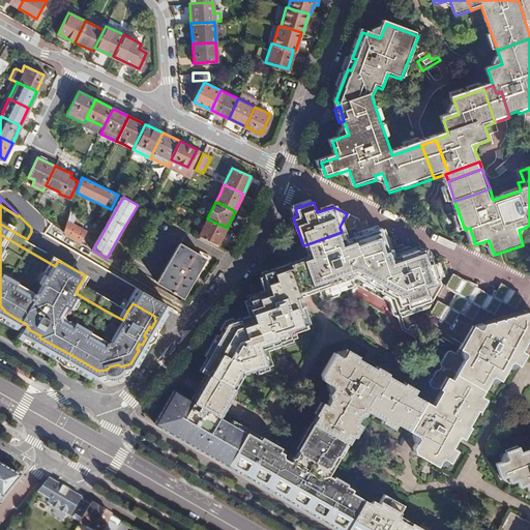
[(72,207),(65,231),(66,234),(81,242),(89,228),(84,225),(88,216),(72,207)]
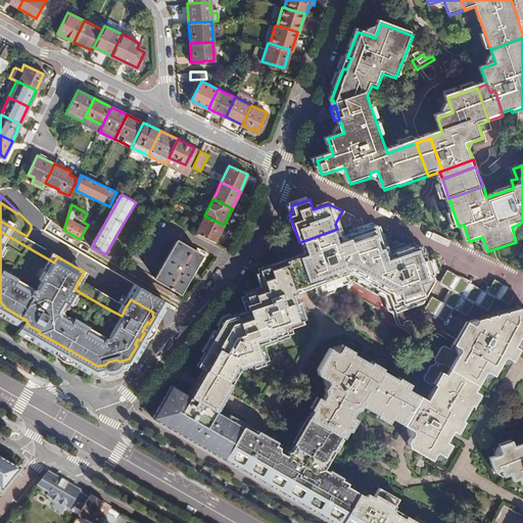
[(197,232),(216,242),(224,225),(204,216),(197,232)]
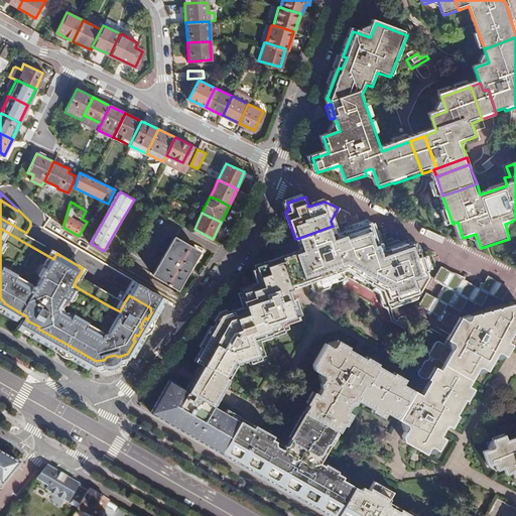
[(53,259),(56,253),(57,251),(26,233),(0,218),(0,228),(20,240),(53,259)]
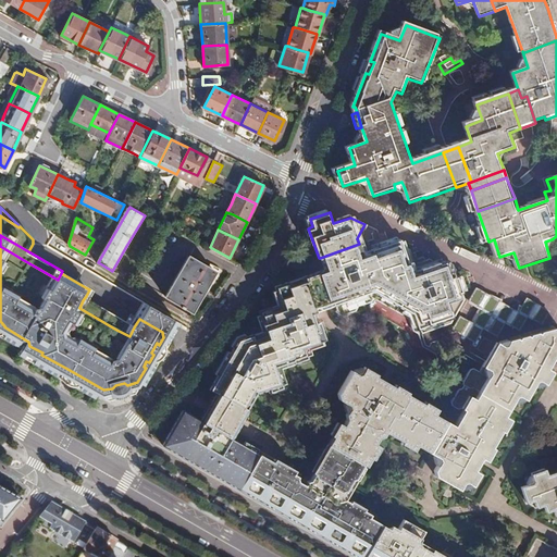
[(390,244),(403,249),(399,239),(390,244)]
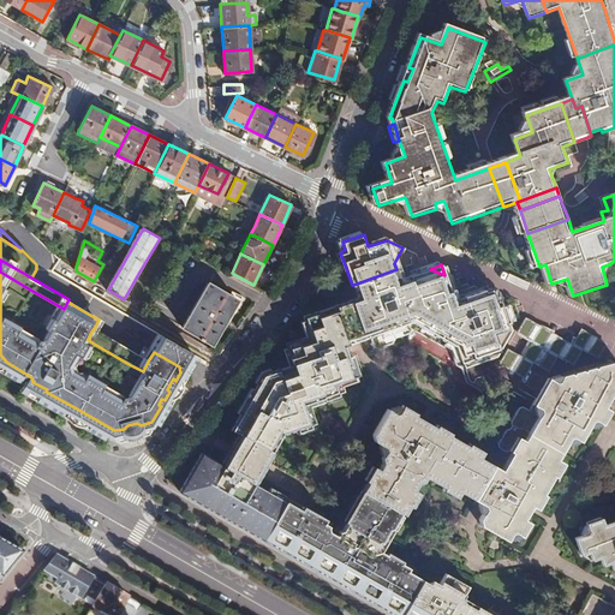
[(358,297),(412,279),(411,275),(408,267),(396,269),(353,285),(358,297)]
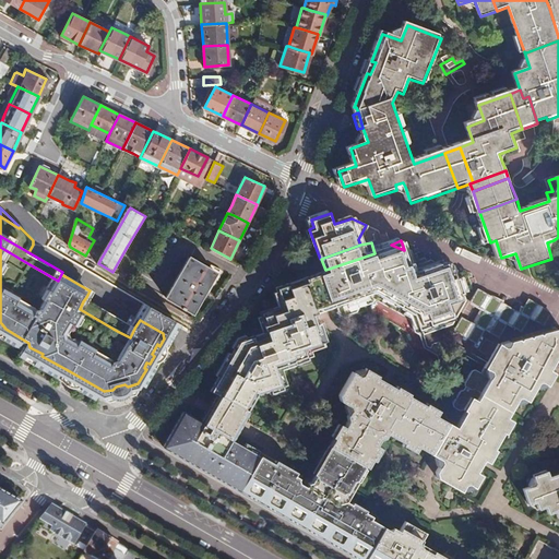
[(404,254),(407,257),(404,250),(391,245),(373,250),(375,253),(378,263),(379,263),(381,268),(395,264),(396,268),(402,266),(401,261),(404,254)]
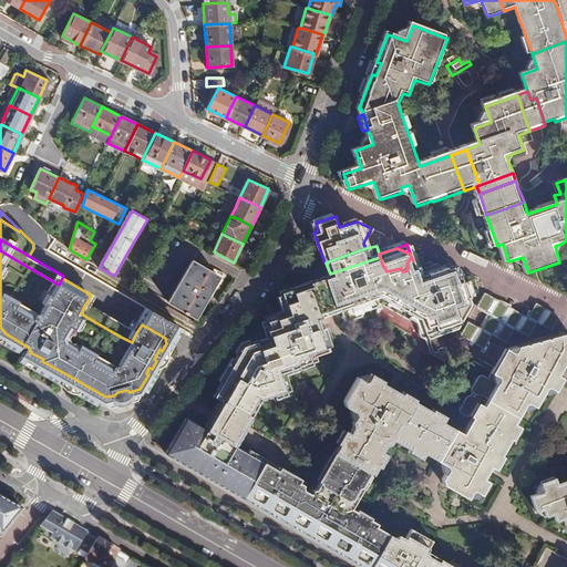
[(383,267),(380,257),(330,274),(327,275),(328,280),(338,308),(339,311),(370,301),(369,297),(358,301),(354,294),(346,296),(346,298),(338,300),(336,295),(344,291),(343,288),(353,285),(354,286),(364,282),(362,276),(369,274),(368,270),(373,268),(374,270),(383,267)]
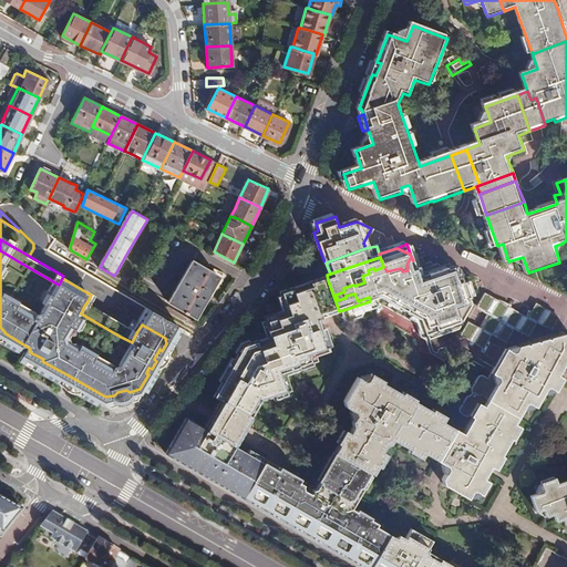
[(445,329),(445,331),(461,326),(456,309),(454,303),(451,305),(449,299),(442,301),(444,309),(435,312),(430,294),(435,291),(432,281),(428,282),(426,278),(419,280),(413,260),(410,258),(406,265),(408,270),(402,271),(401,268),(387,271),(384,267),(383,267),(374,270),(373,268),(368,270),(369,274),(362,276),(364,282),(354,286),(353,285),(343,288),(344,291),(336,295),(338,300),(346,298),(346,296),(354,294),(358,301),(369,297),(377,295),(380,294),(388,297),(401,306),(400,308),(419,320),(424,336),(445,329)]
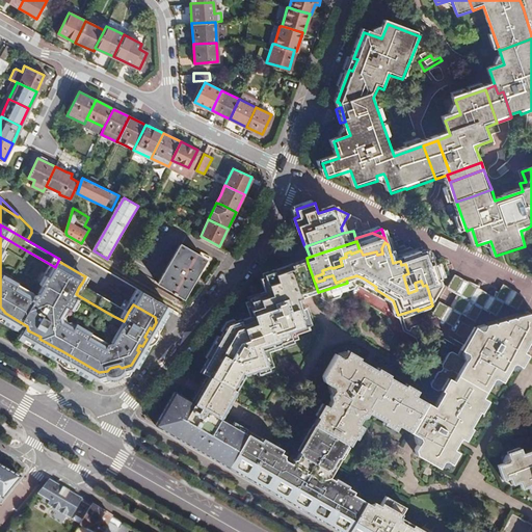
[(207,259),(183,244),(160,282),(173,290),(173,292),(177,294),(177,292),(184,297),(207,259)]
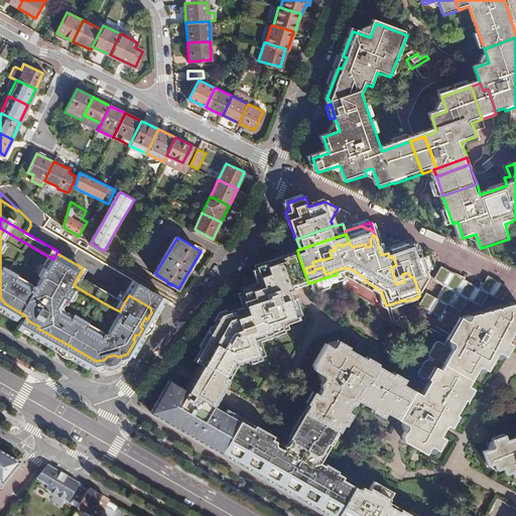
[(390,249),(394,248),(393,243),(391,240),(385,242),(383,237),(379,238),(376,237),(381,255),(388,253),(387,250),(390,249)]
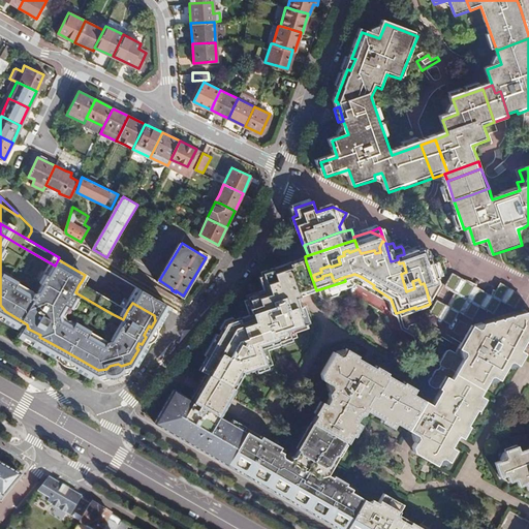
[(436,284),(435,280),(433,275),(426,277),(422,266),(428,263),(422,249),(417,250),(417,249),(404,254),(400,255),(401,258),(398,259),(399,263),(403,262),(406,272),(401,274),(406,291),(414,288),(412,281),(418,279),(421,284),(424,283),(426,288),(436,284)]
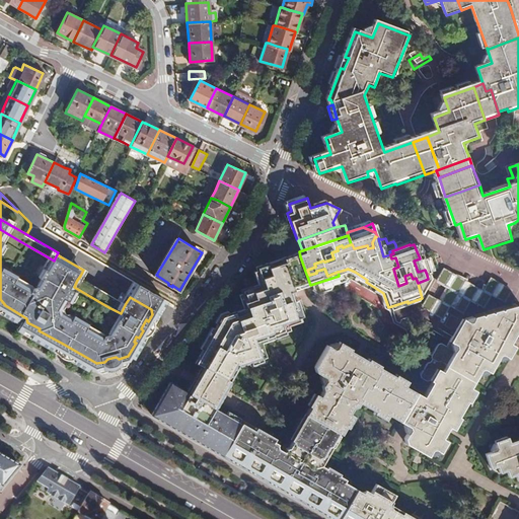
[(294,253),(286,256),(288,261),(285,262),(294,287),(302,284),(309,282),(300,256),(296,257),(294,253)]
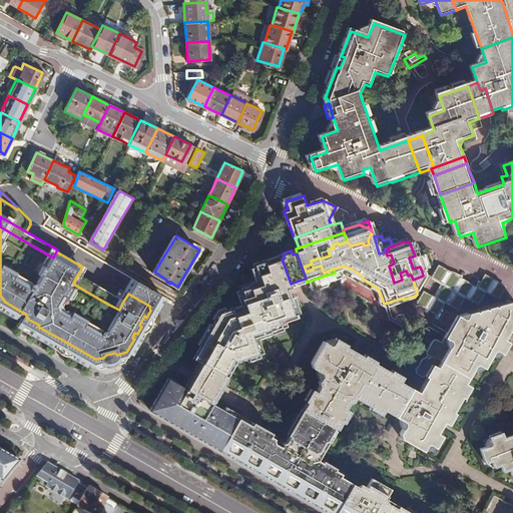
[(281,260),(279,254),(266,260),(267,264),(281,260)]
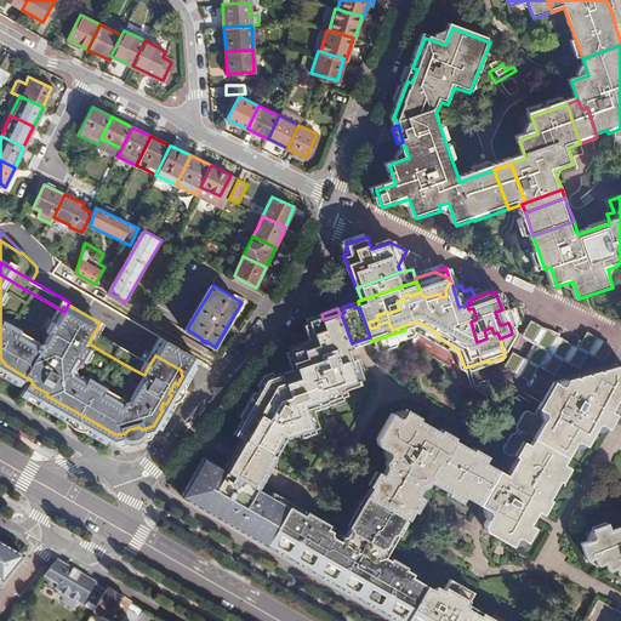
[(511,329),(516,328),(508,308),(502,309),(495,312),(500,325),(508,323),(511,329)]
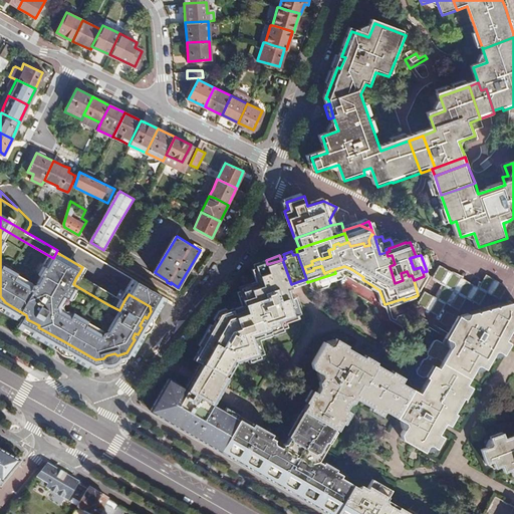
[(222,382),(226,383),(229,377),(227,376),(236,362),(245,359),(246,362),(260,357),(254,337),(269,332),(270,335),(284,330),(280,320),(300,313),(294,297),(293,297),(290,288),(292,288),(291,284),(282,259),(281,260),(267,264),(266,260),(254,264),(259,280),(261,284),(251,287),(250,283),(239,287),(245,304),(245,307),(235,311),(234,307),(219,312),(193,358),(199,362),(197,367),(200,369),(203,363),(225,376),(222,382)]
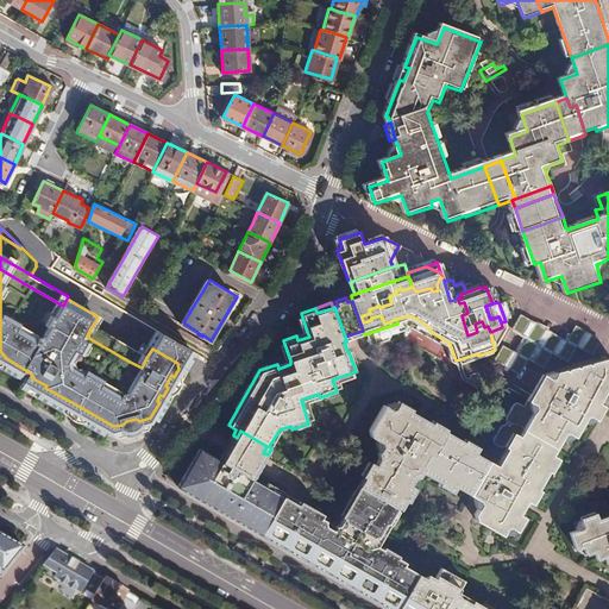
[(502,352),(496,359),(522,375),(533,357),(548,365),(556,352),(571,360),(581,345),(595,353),(602,340),(576,327),(569,338),(534,318),(523,313),(514,328),(529,337),(522,350),(509,343),(507,345),(502,352)]
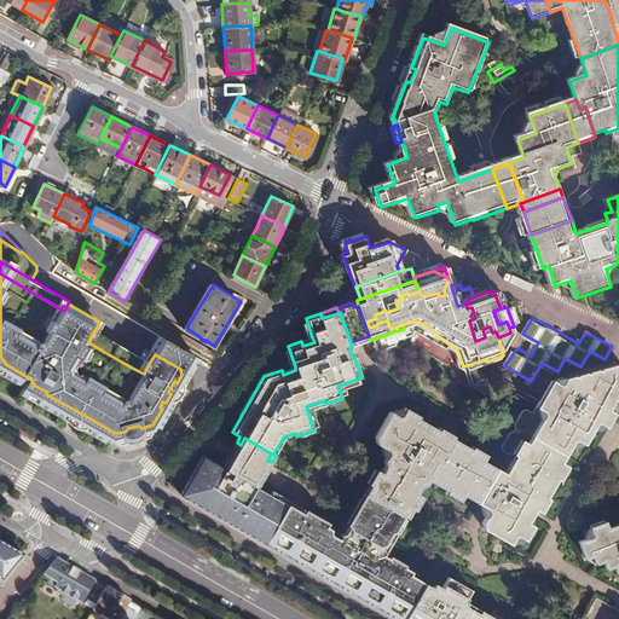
[(96,329),(99,331),(105,322),(99,319),(97,320),(99,322),(96,329)]
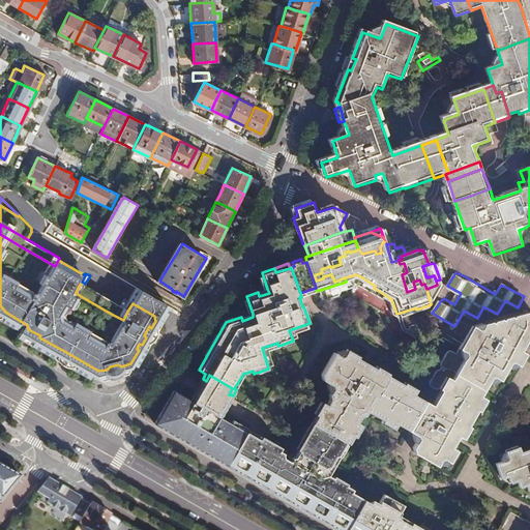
[(421,326),(418,313),(416,310),(416,307),(396,314),(391,299),(374,288),(375,286),(362,277),(355,274),(352,275),(355,281),(357,282),(358,285),(388,302),(392,318),(395,319),(401,332),(414,340),(421,326)]
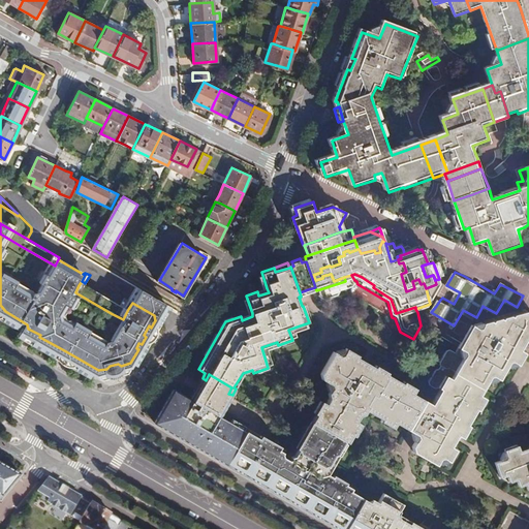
[(355,287),(358,284),(356,281),(354,280),(351,275),(344,277),(345,281),(316,290),(317,294),(319,294),(317,298),(324,302),(338,297),(340,292),(355,287)]
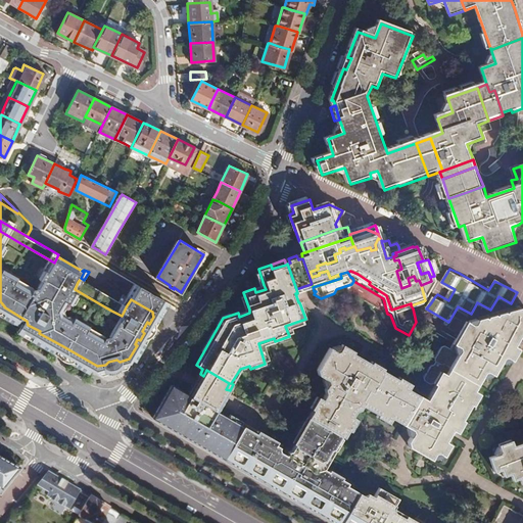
[(437,283),(435,276),(434,276),(430,277),(431,281),(421,285),(425,300),(411,305),(413,308),(426,304),(437,283)]
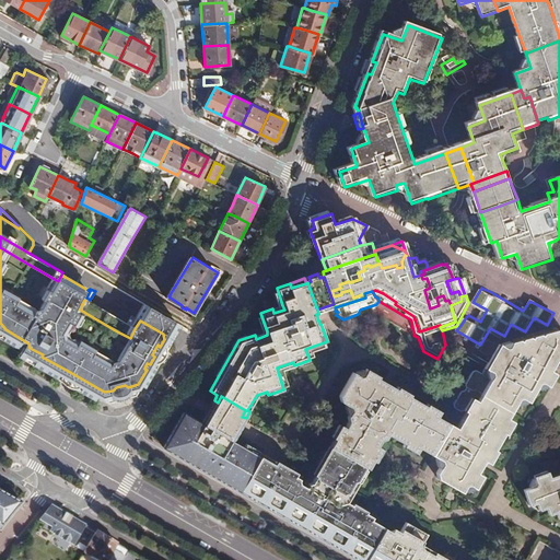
[(136,327),(128,322),(90,300),(86,298),(83,302),(106,316),(133,331),(136,327)]
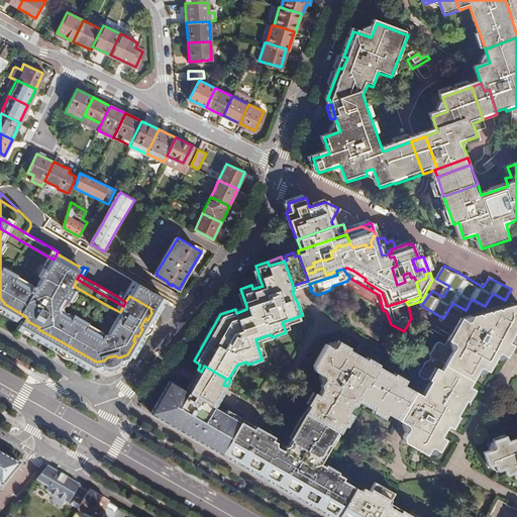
[(491,275),(489,278),(511,289),(513,287),(491,275)]
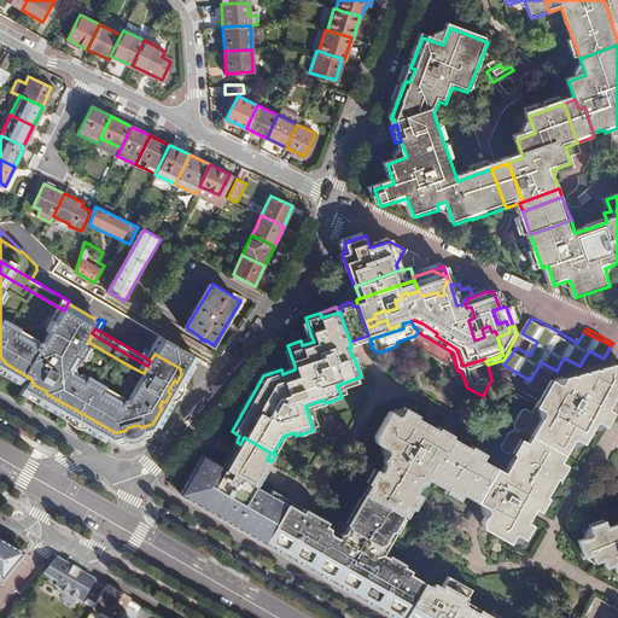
[(117,349),(92,333),(88,342),(129,366),(144,373),(147,366),(117,349)]
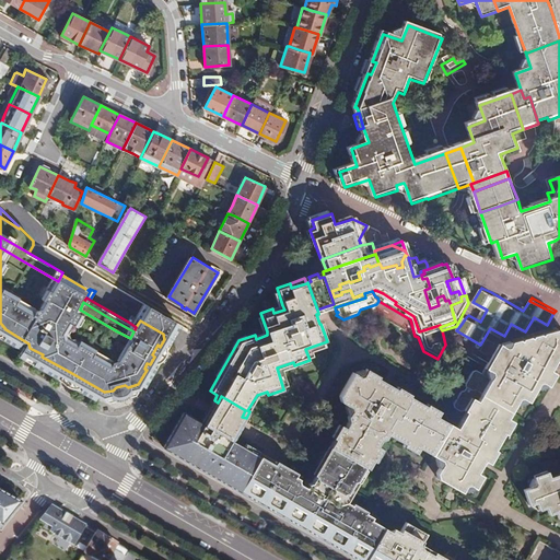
[(140,321),(149,304),(144,302),(137,316),(132,314),(128,322),(136,327),(140,321)]
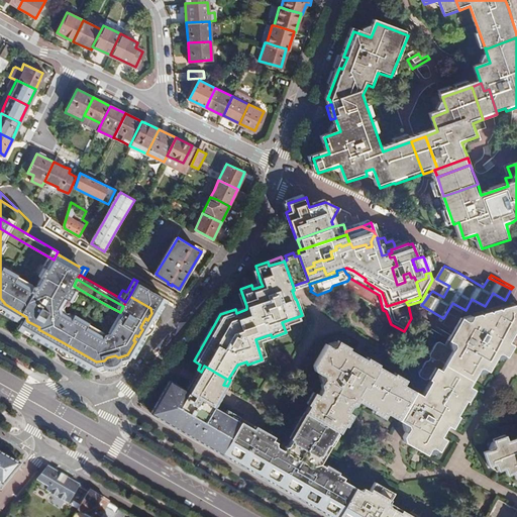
[(162,306),(166,298),(143,284),(137,281),(129,296),(150,308),(151,313),(147,320),(145,318),(140,327),(142,329),(138,336),(135,335),(133,340),(135,341),(127,354),(118,357),(115,355),(107,357),(104,360),(96,362),(63,342),(38,329),(39,327),(27,321),(26,317),(5,304),(1,299),(0,298),(0,309),(1,309),(2,309),(4,308),(20,317),(23,318),(19,325),(23,328),(24,326),(34,332),(33,333),(43,340),(46,341),(47,339),(56,345),(55,347),(56,349),(58,352),(61,354),(63,356),(70,357),(75,355),(82,359),(81,360),(85,363),(90,366),(91,364),(95,367),(104,365),(107,369),(110,370),(112,371),(115,371),(117,370),(122,366),(123,364),(123,363),(123,360),(130,358),(132,355),(133,355),(138,346),(139,343),(138,342),(143,333),(144,334),(147,334),(150,333),(152,331),(153,329),(156,324),(156,321),(154,320),(154,318),(153,316),(158,308),(159,309),(162,306)]
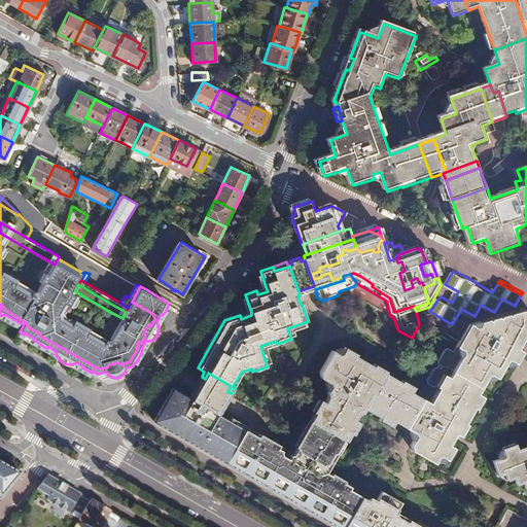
[(526,312),(522,310),(475,324),(484,329),(486,325),(498,323),(515,318),(523,315),(526,317),(526,312)]
